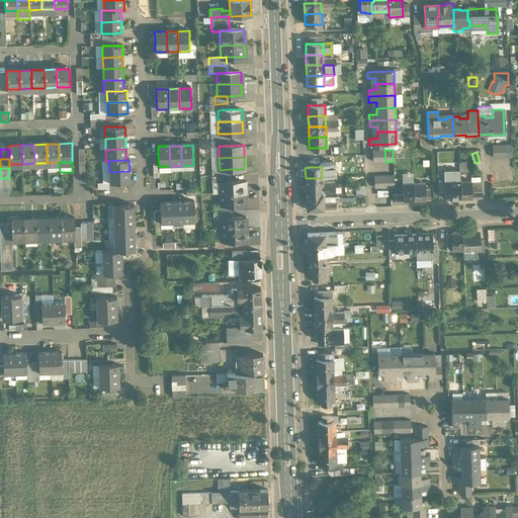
[(130,171),(109,172),(109,183),(121,183),(130,183),(130,171)]
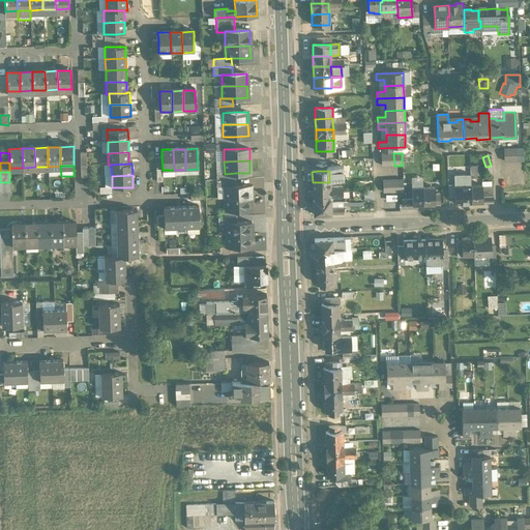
[(454,187),(470,186),(469,176),(454,176),(454,187)]
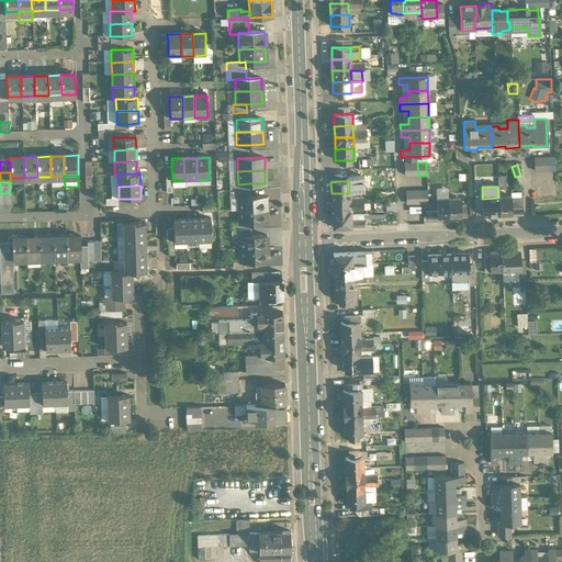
[(427,191),(418,191),(418,204),(427,204),(427,191)]
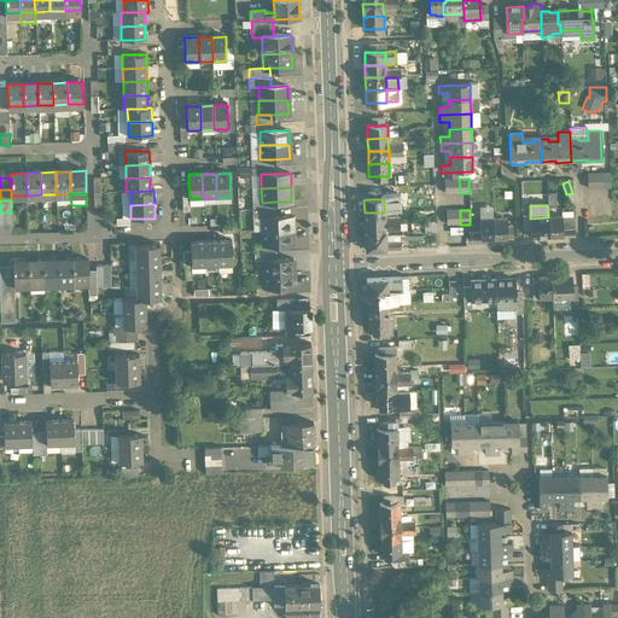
[(11,213),(0,213),(0,223),(12,223),(11,213)]
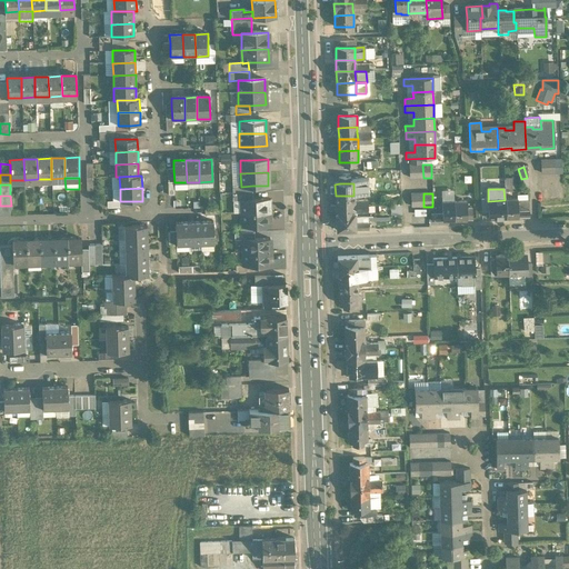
[(353,196),(336,196),(336,208),(355,207),(355,201),(353,196)]
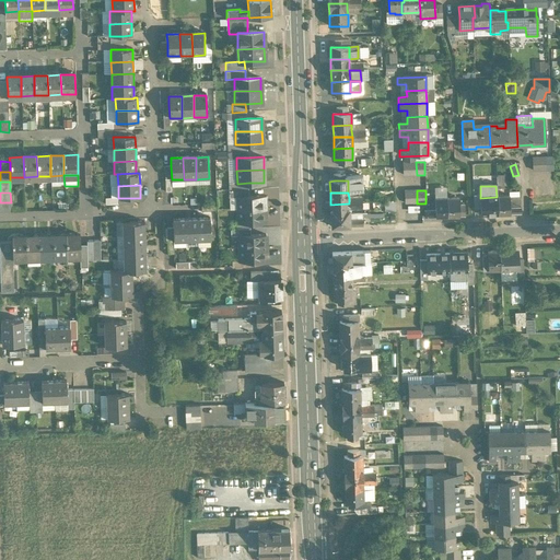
[(248,196),(237,197),(237,209),(265,209),(265,196),(248,196)]
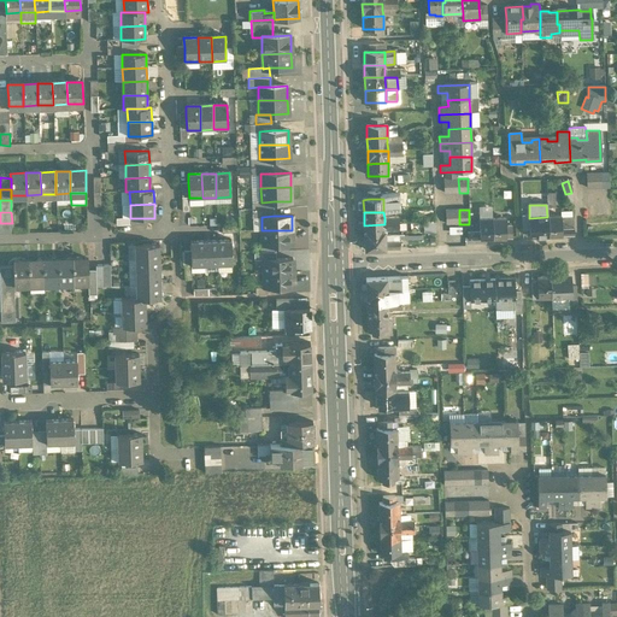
[(547,217),(535,217),(536,238),(548,238),(548,217),(547,217)]
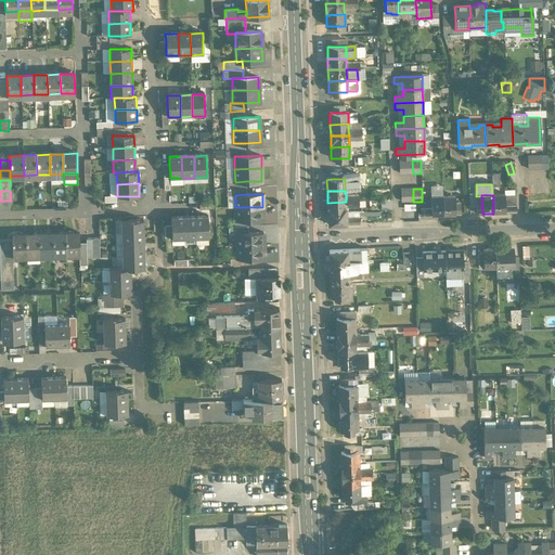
[(504,195),(493,195),(493,214),(505,213),(505,207),(504,196),(504,195)]
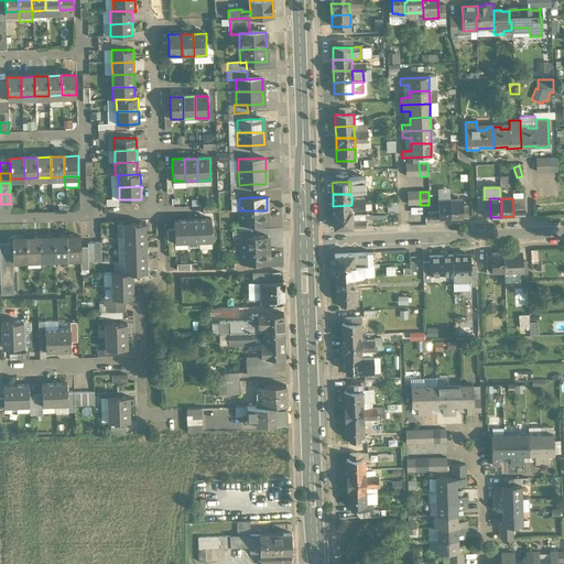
[(462,199),(449,201),(451,219),(463,218),(462,207),(462,199)]
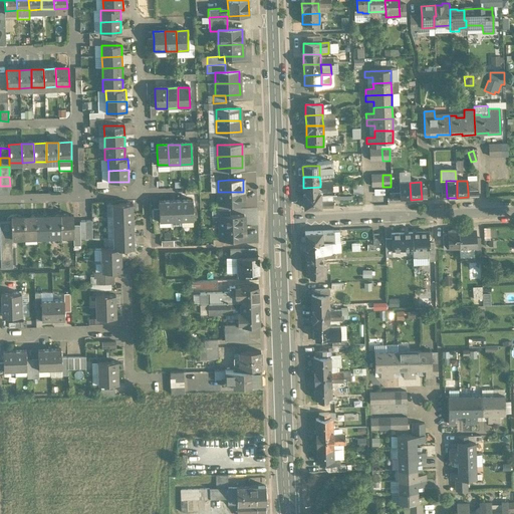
[(477,182),(467,182),(468,192),(477,191),(477,182)]
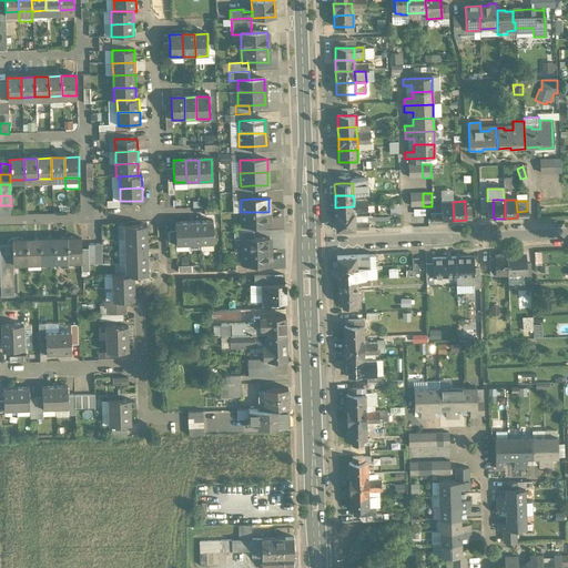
[(453,202),(442,202),(442,214),(442,221),(454,221),(453,202)]
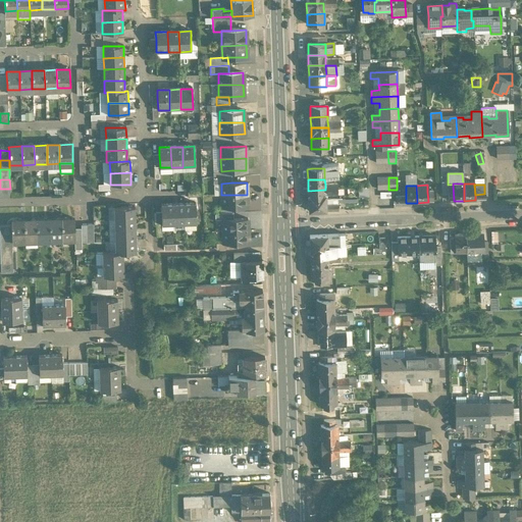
[(10,189),(0,189),(0,198),(10,199),(10,189)]
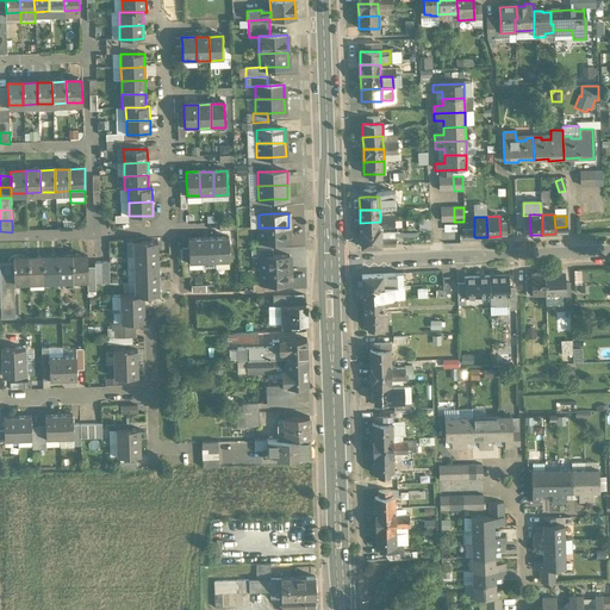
[(380,222),(360,223),(360,235),(380,234),(380,228),(380,222)]
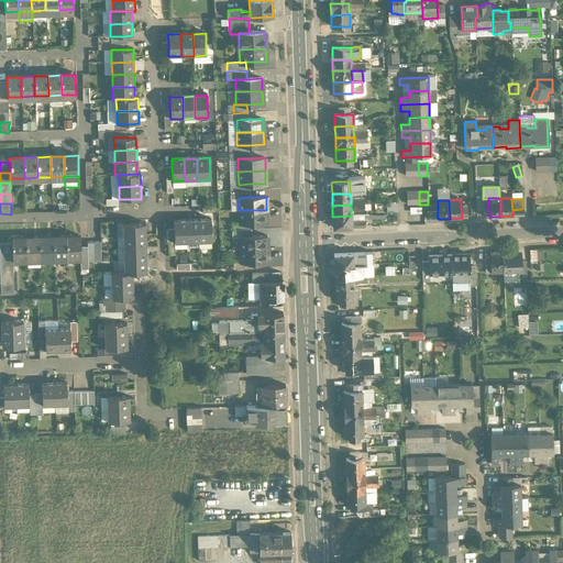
[(266,210),(239,210),(240,223),(251,223),(267,222),(266,210)]
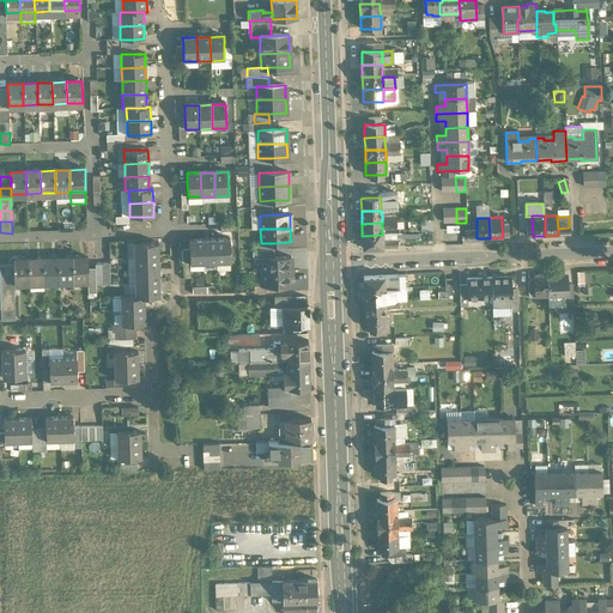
[(382,235),(362,236),(363,249),(382,248),(382,241),(382,235)]
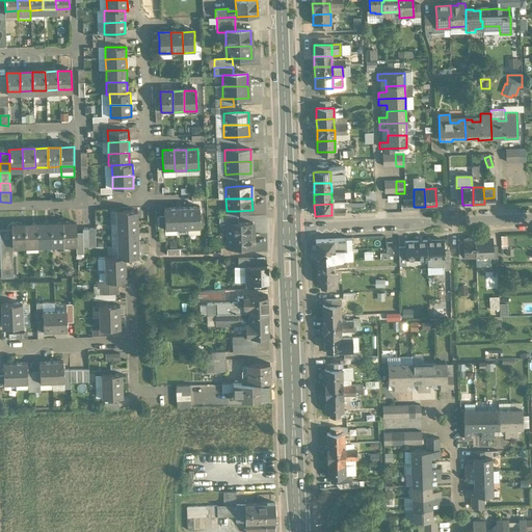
[(187,208),(176,209),(177,230),(188,229),(187,208)]
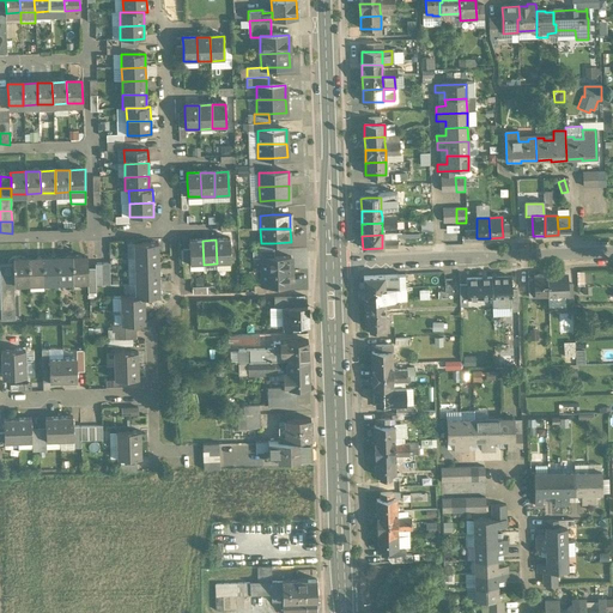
[(230,240),(216,240),(217,263),(230,263),(230,240)]
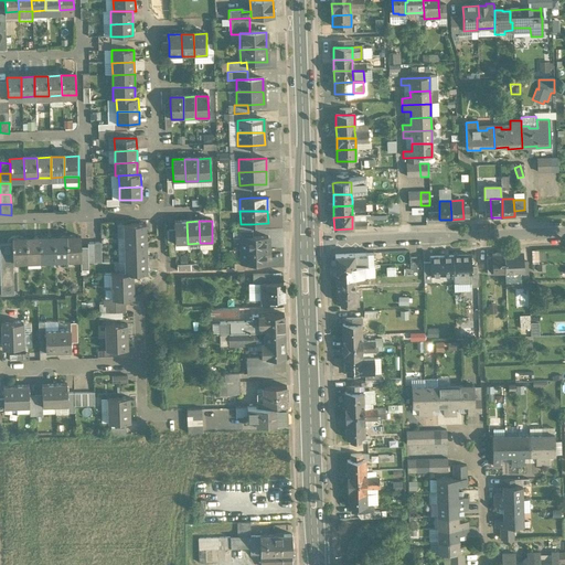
[(187,222),(174,222),(174,231),(174,244),(188,244),(187,222)]
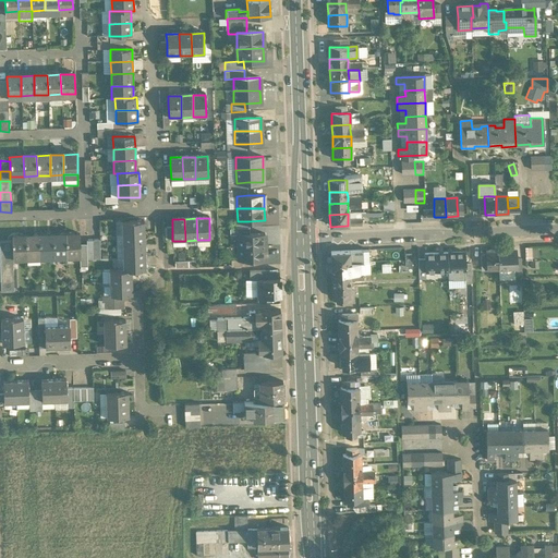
[(144,221),(122,222),(122,234),(144,234),(144,221)]
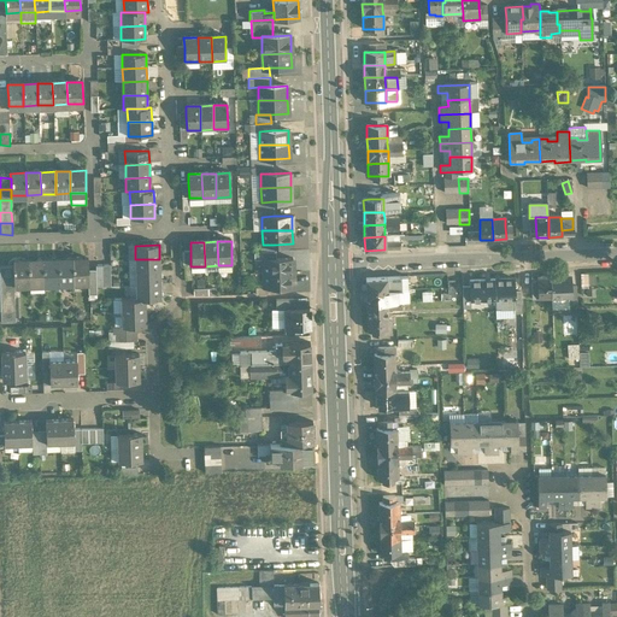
[(276,258),(263,259),(263,260),(263,274),(293,272),(293,258),(276,258)]
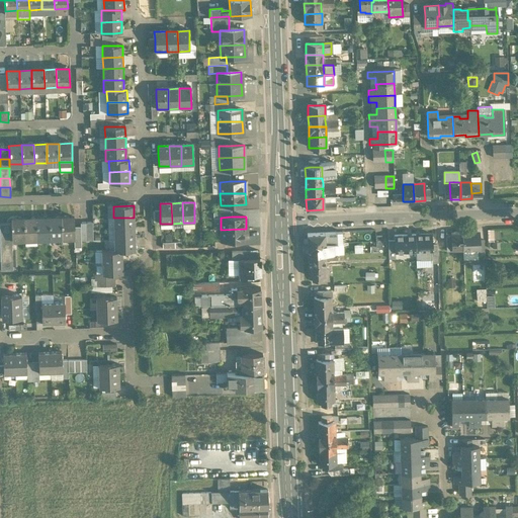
[(134,218),(113,218),(114,230),(135,229),(134,218)]
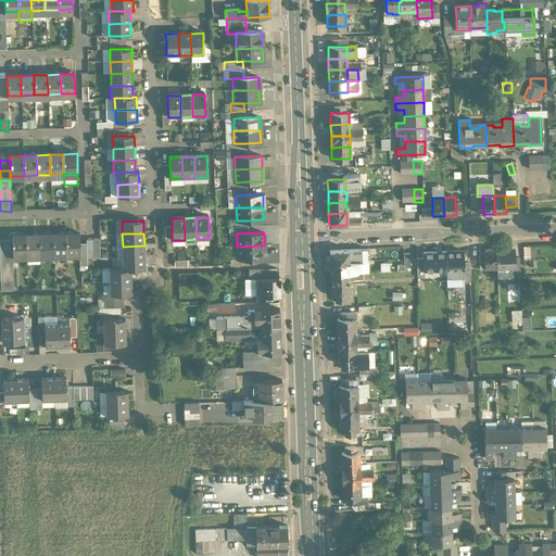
[(65,235),(52,236),(52,255),(66,254),(65,235)]
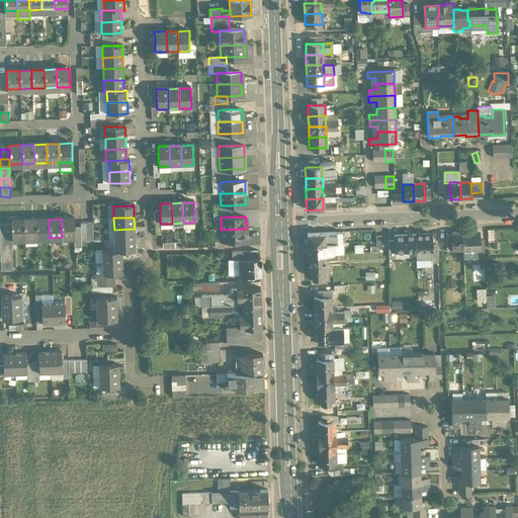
[(74,219),(61,219),(62,237),(75,237),(74,228),(74,219)]
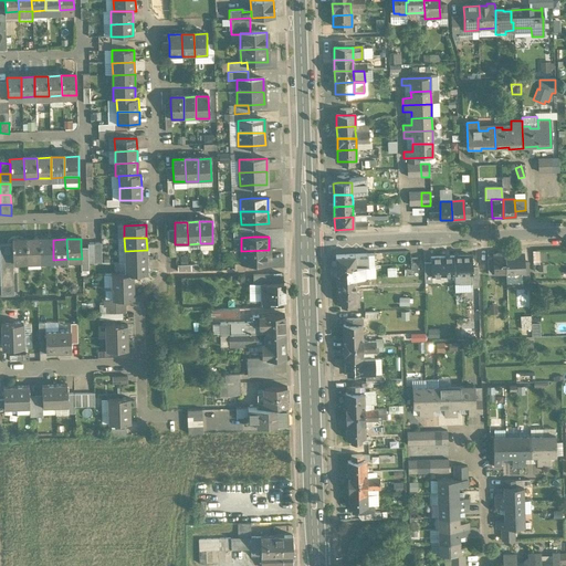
[(40,240),(27,241),(27,261),(40,260),(40,240)]
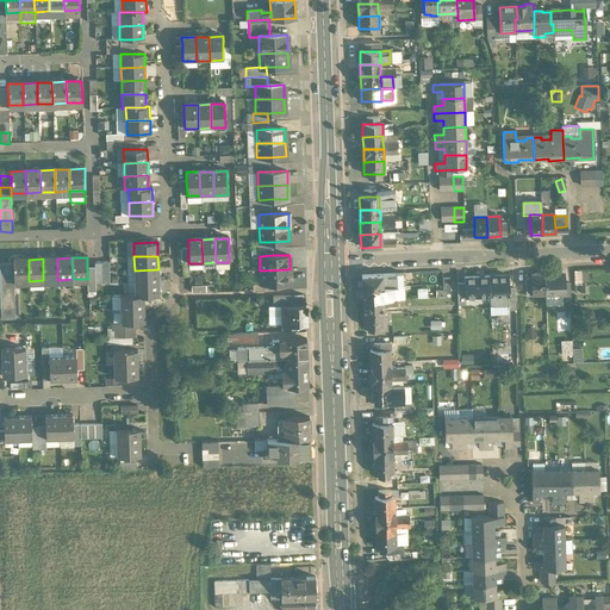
[(57,259),(43,259),(43,280),(57,280),(57,259)]
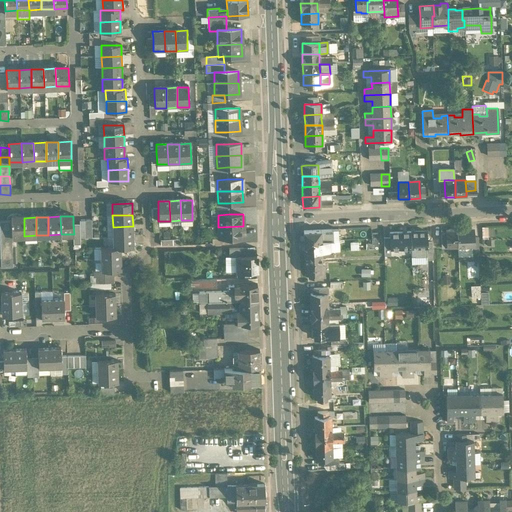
[(24,218),(11,218),(11,222),(11,231),(11,236),(24,236),(24,218)]
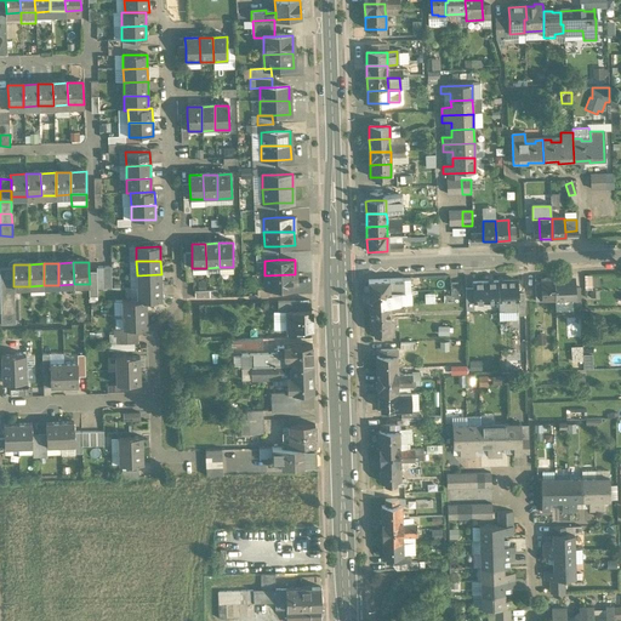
[(13,269),(0,268),(0,280),(13,280),(13,269)]
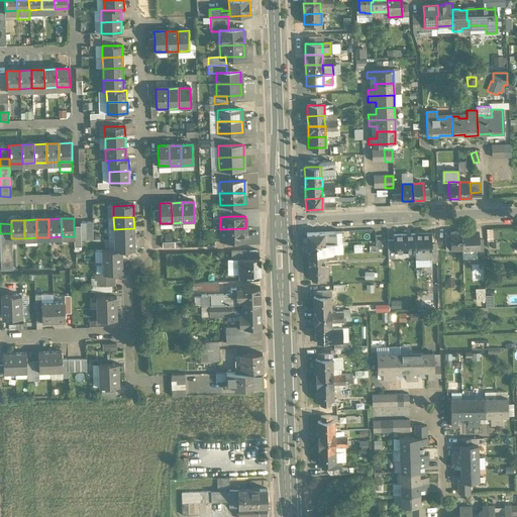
[(134,228),(114,229),(114,240),(134,239),(134,228)]
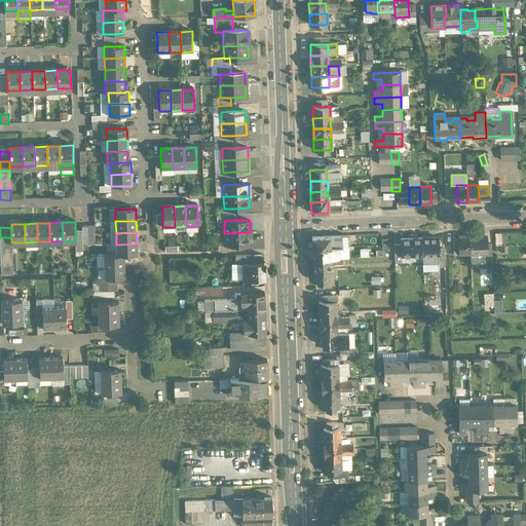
[(250,232),(224,233),(225,245),(225,246),(235,245),(250,245),(250,232)]
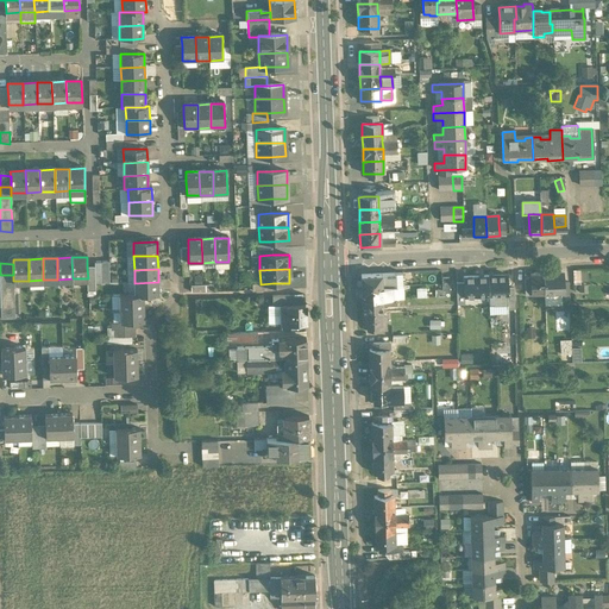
[(562,274),(544,275),(544,294),(544,295),(562,294),(562,283),(562,274)]
